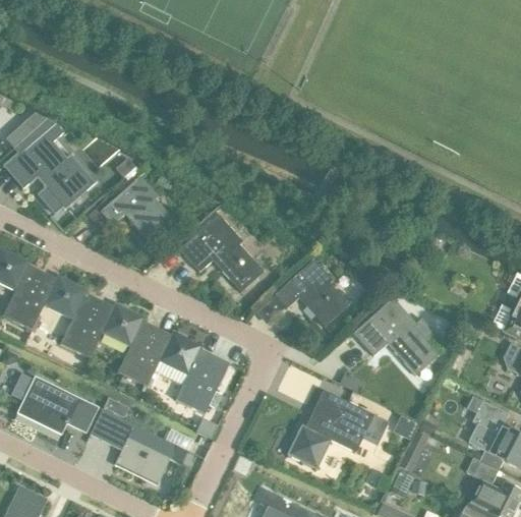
[(65,155),(52,139),(62,130),(55,122),(45,118),(13,147),(17,151),(2,164),(22,187),(36,175),(46,185),(38,192),(54,211),(62,205),(64,207),(95,180),(69,152),(65,155)]
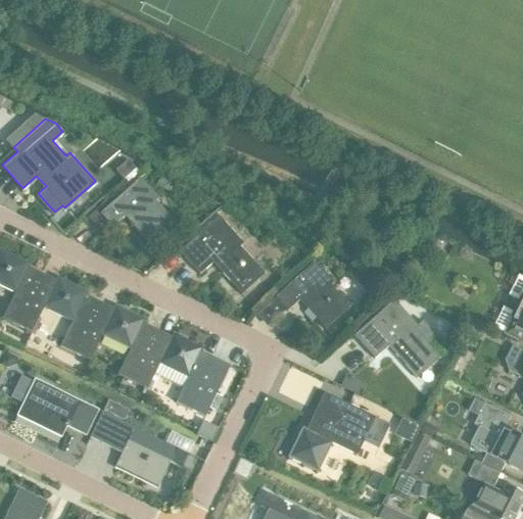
[(122,177),(135,167),(128,157),(114,167),(122,177)]
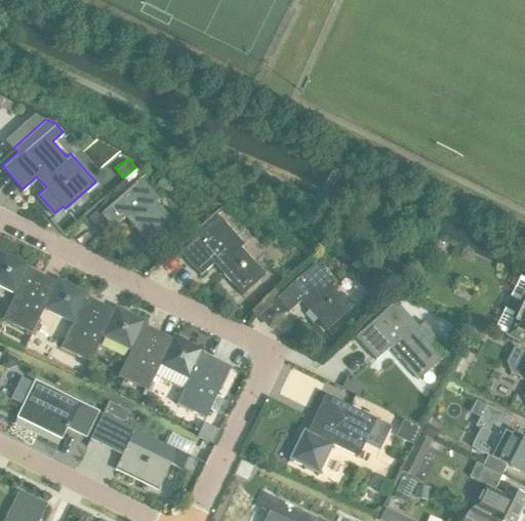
[(175,223),(156,200),(158,198),(139,176),(99,212),(112,226),(124,215),(150,244),(175,223)]
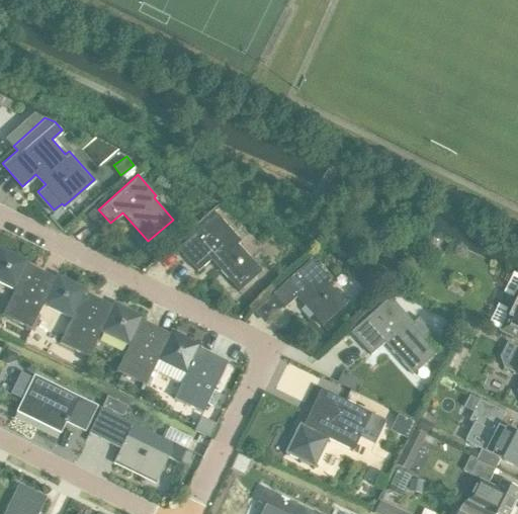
[(261,270),(237,243),(240,240),(217,212),(177,247),(196,270),(210,258),(239,290),(261,270)]
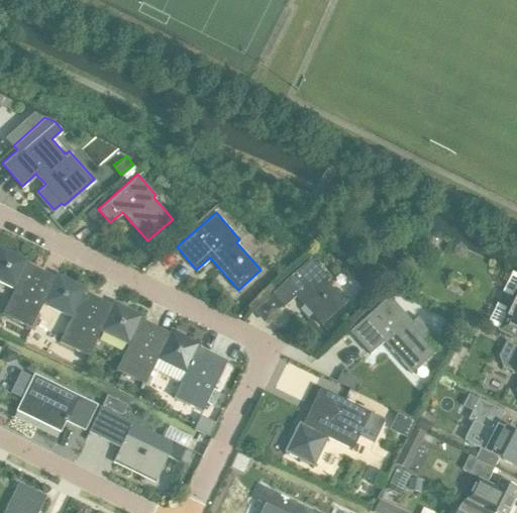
[(31,326),(43,302),(42,301),(54,278),(27,265),(30,258),(0,242),(0,280),(14,287),(2,312),(31,326)]
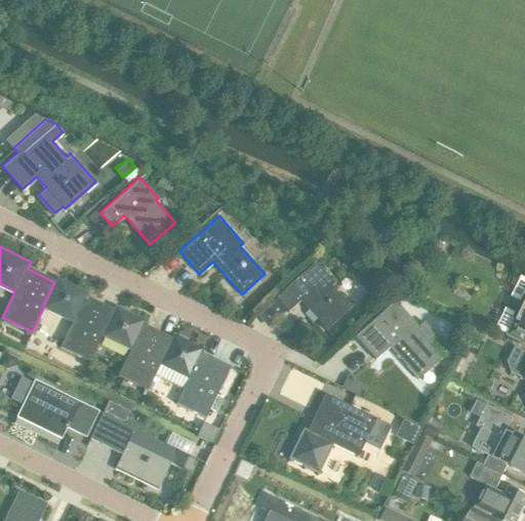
[(350,307),(331,285),(333,283),(315,262),(275,296),(287,311),(299,299),(325,329),(350,307)]
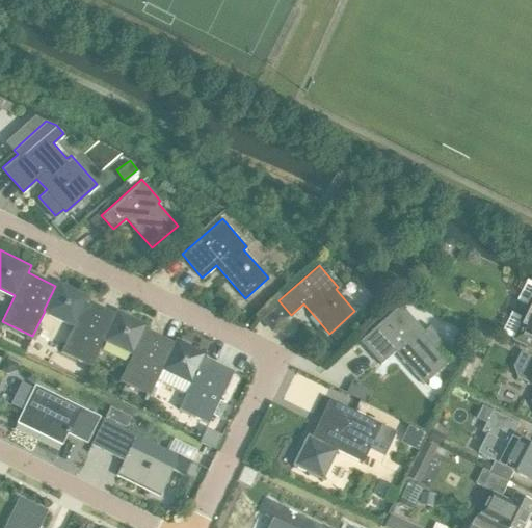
[(531,312),(531,280),(528,278),(517,297),(531,304),(531,308),(530,312),(531,312)]
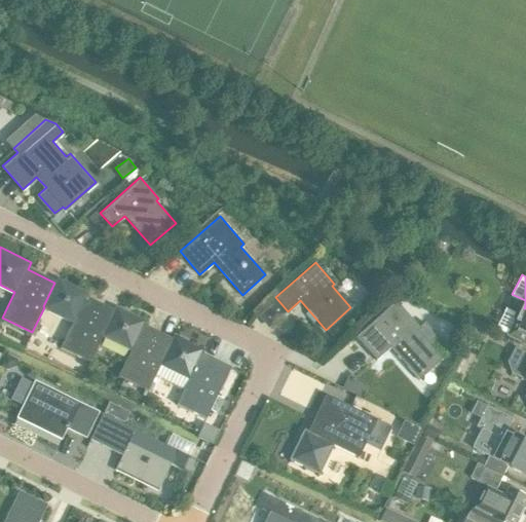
[(88,291),(59,275),(54,283),(43,306),(44,307),(73,321),(61,345),(90,360),(102,335),(114,310),(113,310),(85,297),(88,291)]
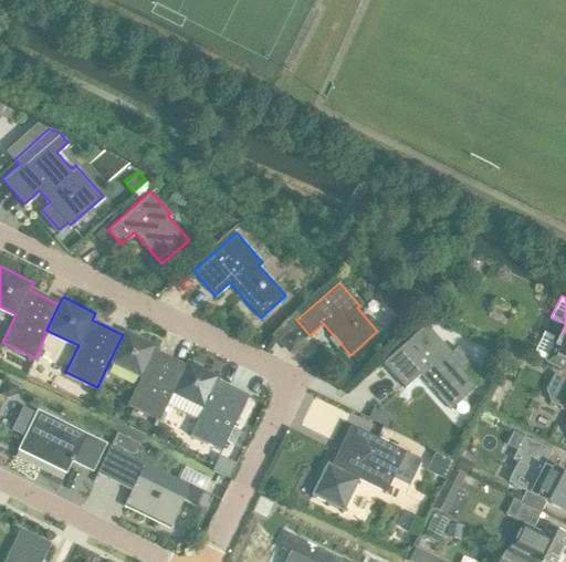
[(450,349),(427,323),(384,361),(406,386),(420,373),(451,407),(477,386),(460,368),(471,360),(457,344),(450,349)]
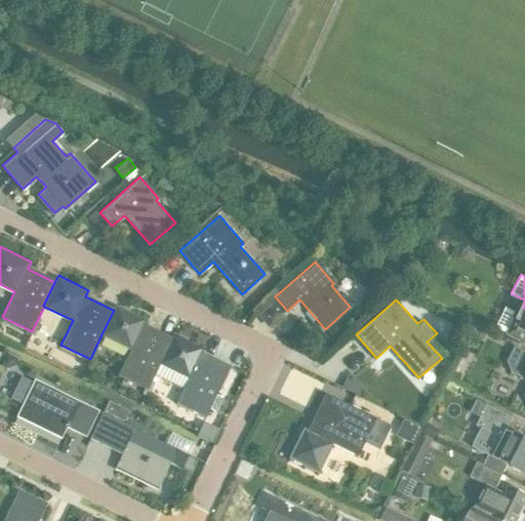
[(148,388),(160,363),(159,363),(171,338),(170,338),(144,325),(147,319),(116,304),(113,310),(114,310),(102,334),(130,349),(118,373),(148,388)]
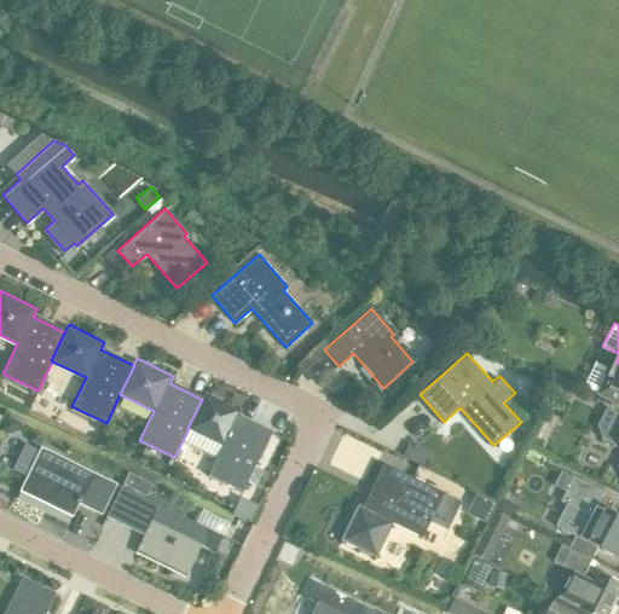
[(614,369),(596,360),(584,384),(618,400),(618,363),(617,363),(614,369)]
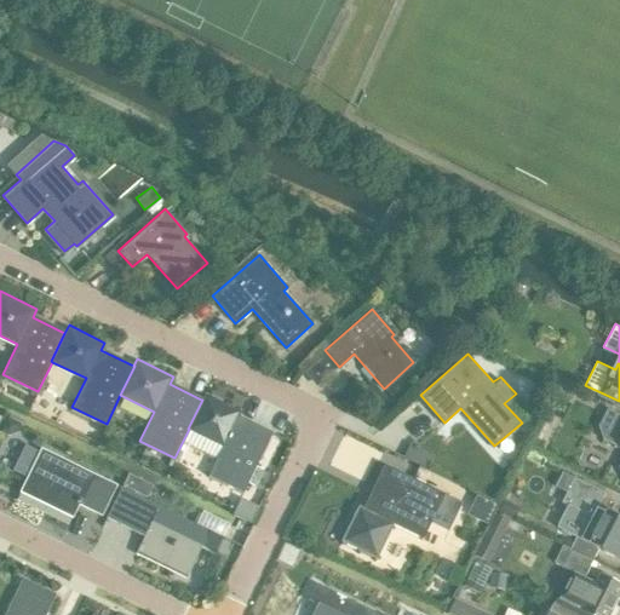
[(244,492),(271,434),(237,418),(241,409),(206,392),(201,400),(202,400),(188,429),(189,429),(223,444),(208,475),(244,492)]
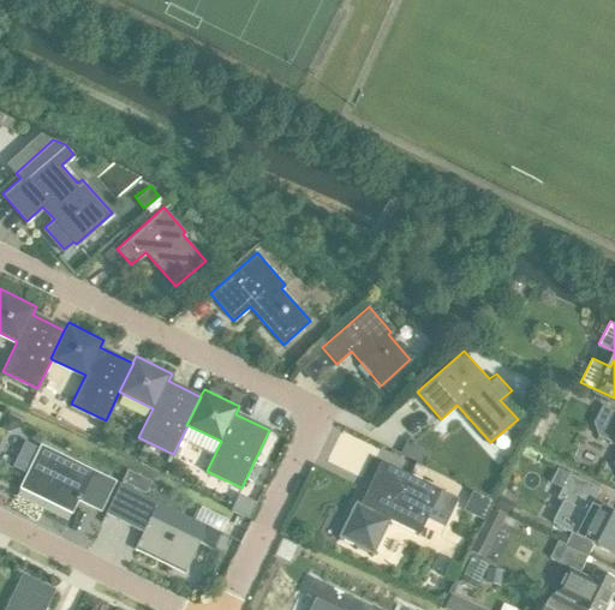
[(614,408),(602,402),(593,422),(598,432),(605,436),(614,440),(614,459),(614,462),(614,408)]
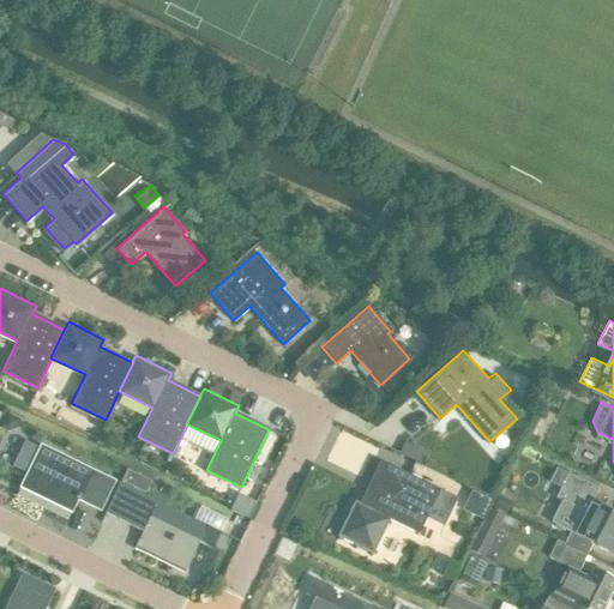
[(7,411),(0,423),(7,428),(16,426),(20,417),(7,411)]
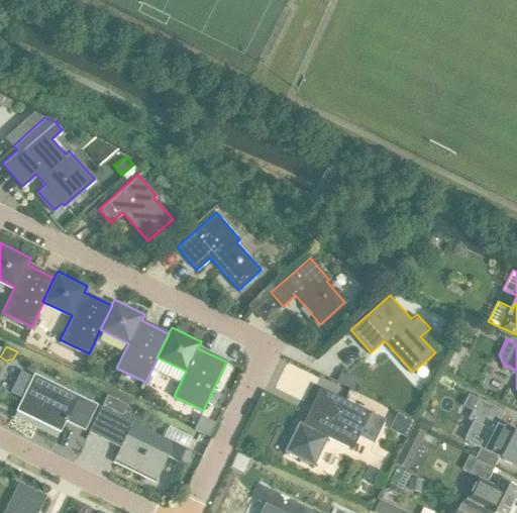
[(85,429),(97,403),(34,373),(16,408),(61,430),(66,420),(85,429)]
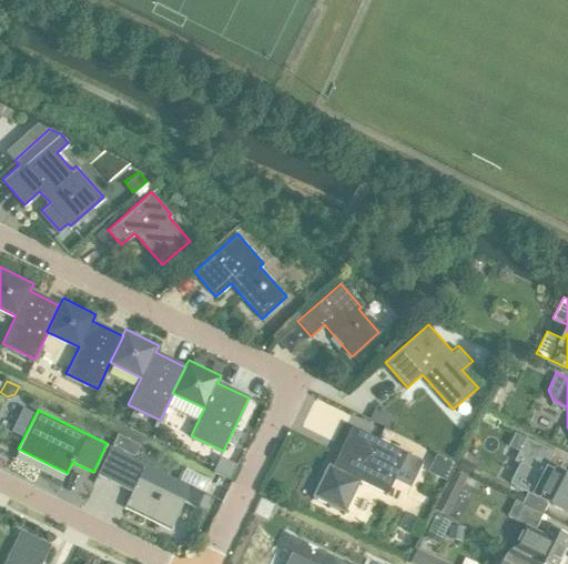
[(312,494),(345,511),(361,479),(387,492),(396,475),(412,483),(424,459),(352,423),(332,464),(328,462),(312,494)]
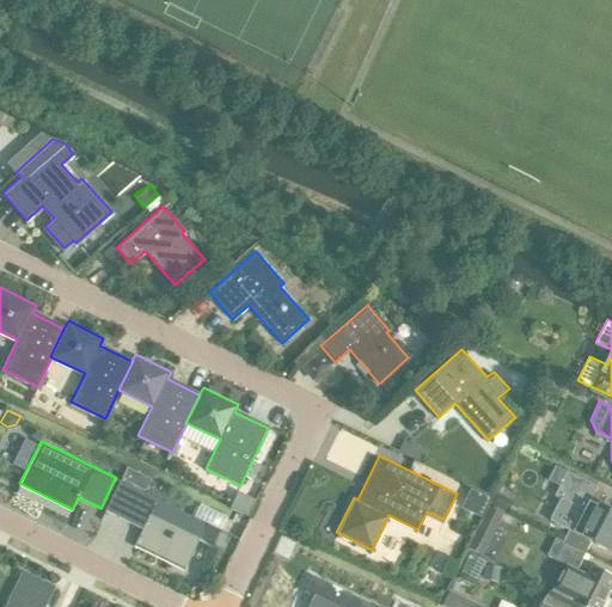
[(212,545),(220,528),(132,485),(138,471),(126,466),(105,508),(142,527),(135,544),(169,560),(172,553),(187,560),(197,538),(212,545)]
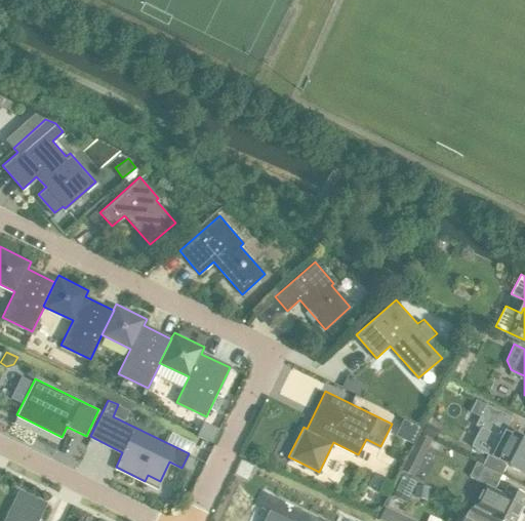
[(482,426),(473,444),(488,452),(483,462),(502,472),(507,462),(524,471),(524,436),(503,426),(510,414),(487,402),(477,423),(482,426)]
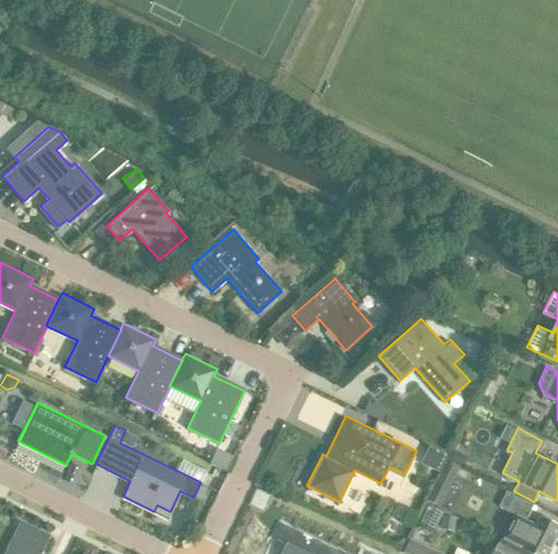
[(428,444),(420,461),(437,470),(446,453),(428,444)]
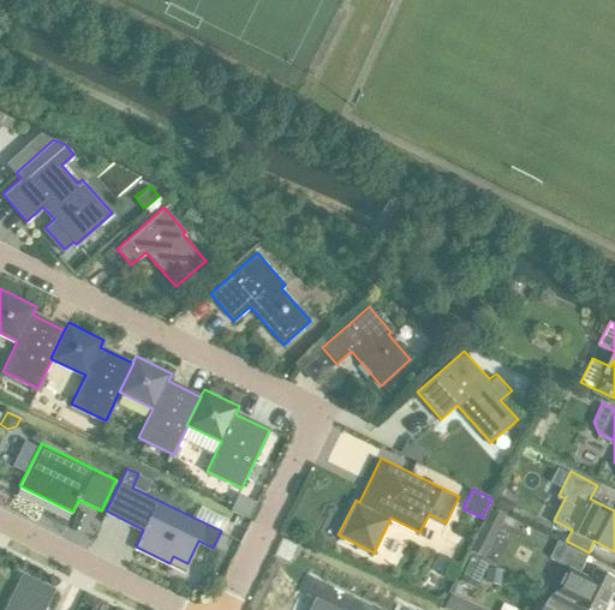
[(233,508),(249,516),(256,501),(240,494),(233,507),(233,508)]
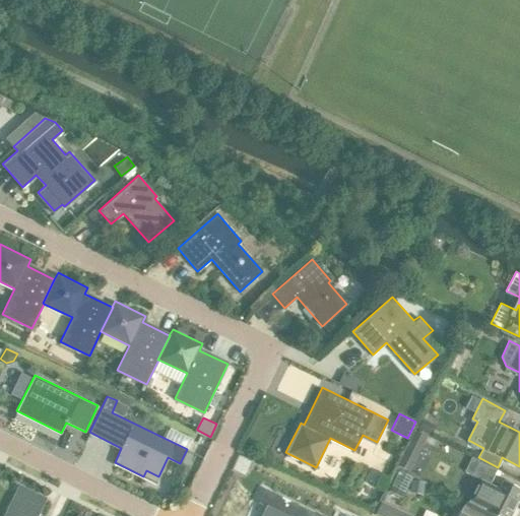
[(423,417),(417,428),(431,434),(436,424),(423,417)]
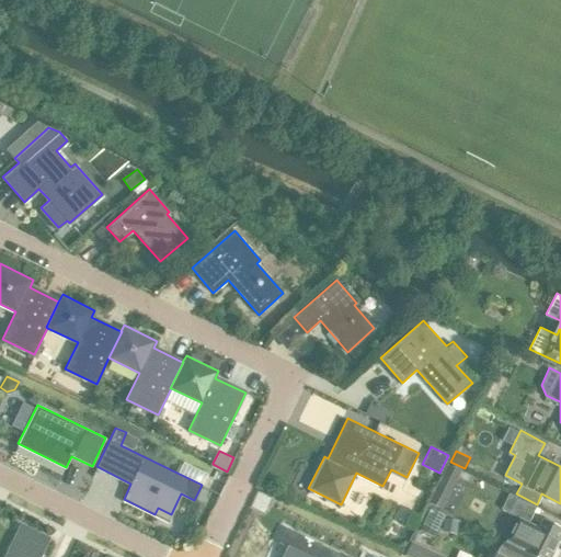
[(441,507),(460,467),(447,462),(427,501),(441,507)]
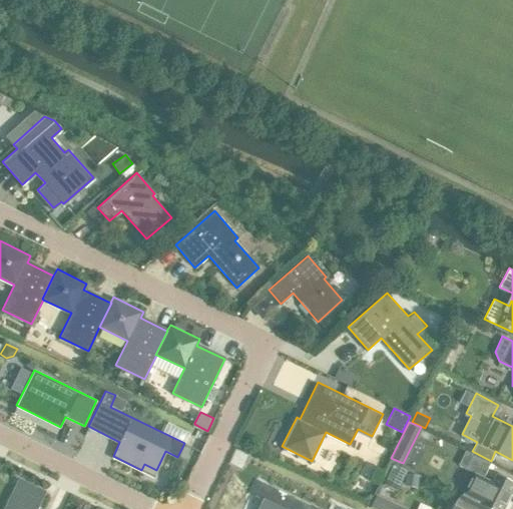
[(484,475),(491,461),(466,449),(459,463),(484,475)]
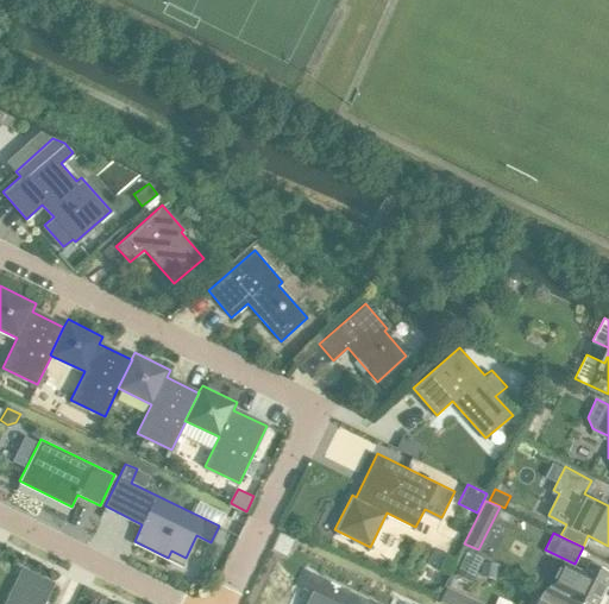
[(482,559),(479,573),(495,577),(497,562),(482,559)]
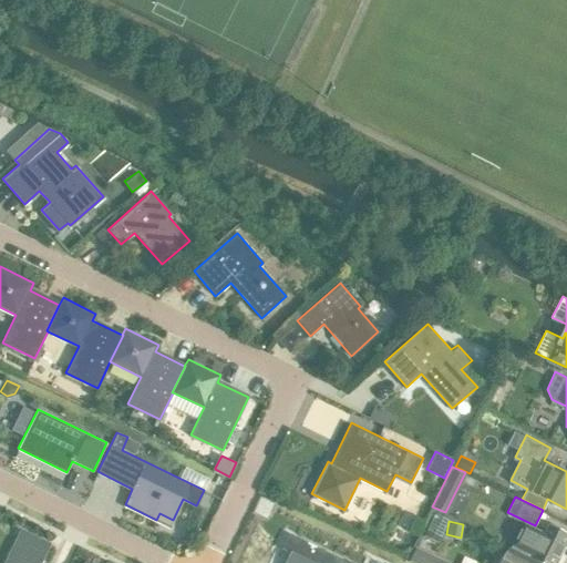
[(543,562),(557,562),(566,543),(566,531),(552,523),(546,535),(524,524),(513,546),(534,558),(534,559),(543,562)]
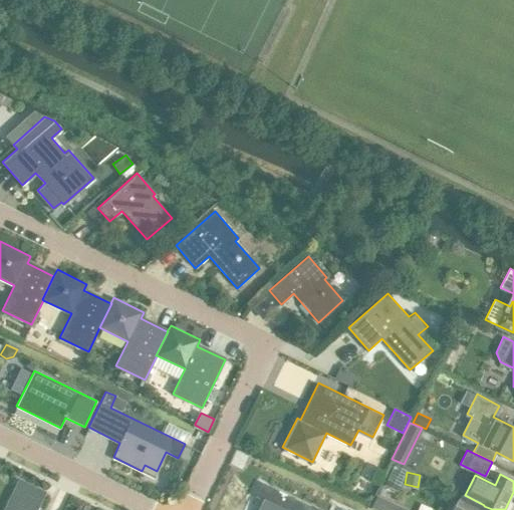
[(44,509),(38,507),(45,492),(18,478),(2,509),(44,509)]
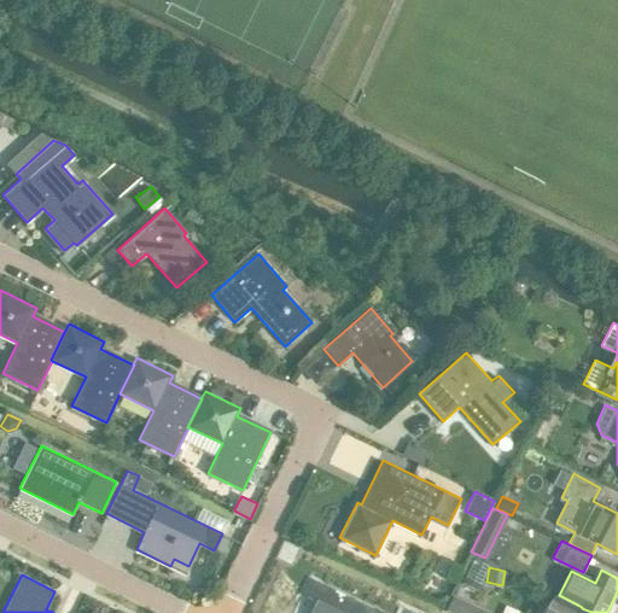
[(382,612),(315,579),(307,595),(318,601),(310,612),(382,612)]
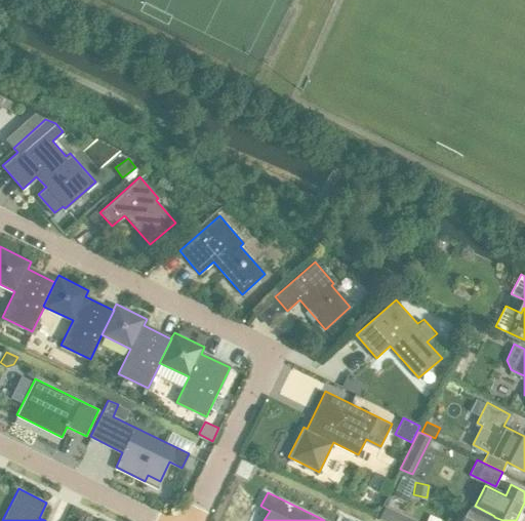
[(385,506),(378,517),(386,520),(410,520),(412,519),(410,518),(385,506)]
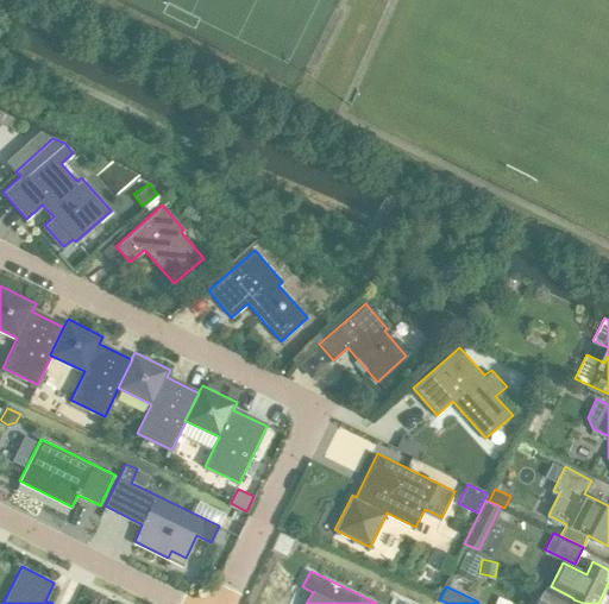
[(539,603),(579,603),(548,589),(539,603)]
